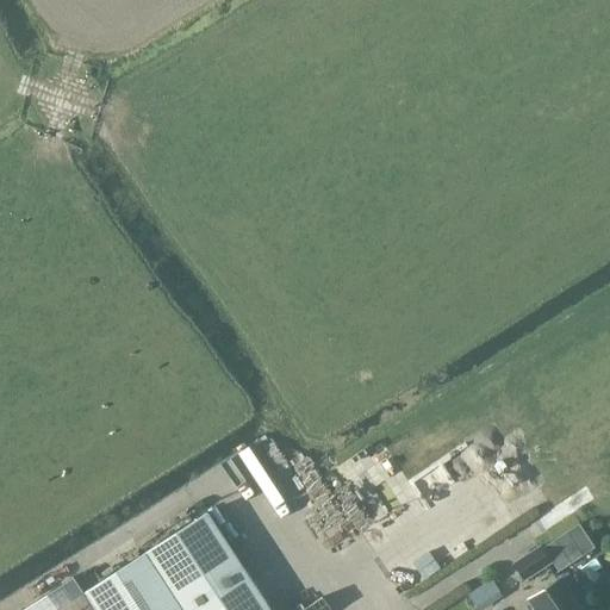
[(269,609),(206,512),(82,593),(72,577),(18,609),(269,609)]
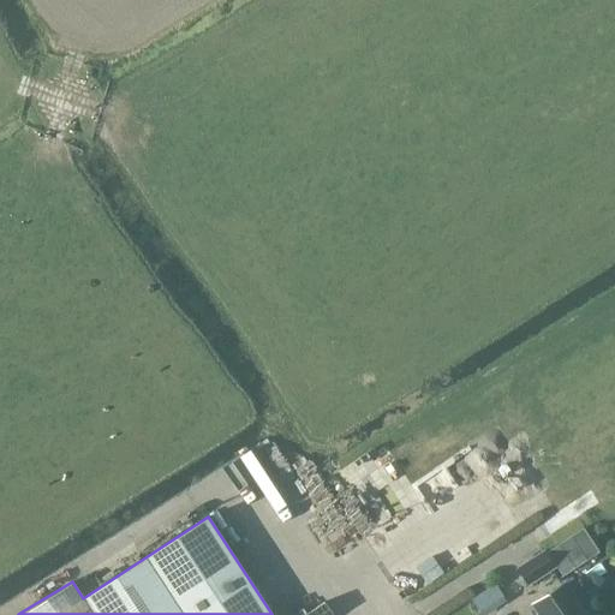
[(542,553),(518,569),(527,585),(553,568),(542,553)]
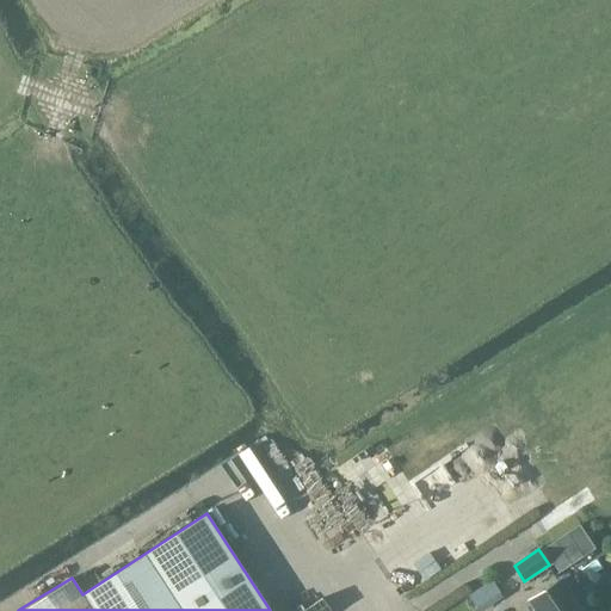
[(494,579),(469,590),(475,604),(500,593),(494,579)]
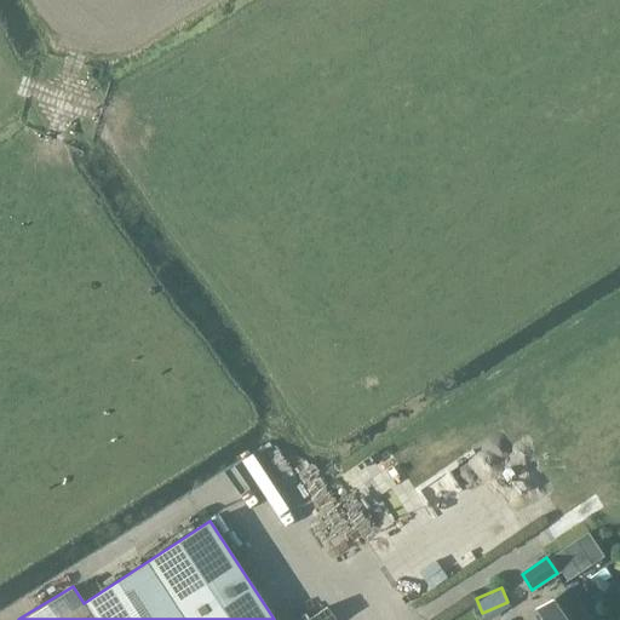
[(538,619),(589,619),(568,589),(537,610),(539,614),(535,616),(538,619)]
